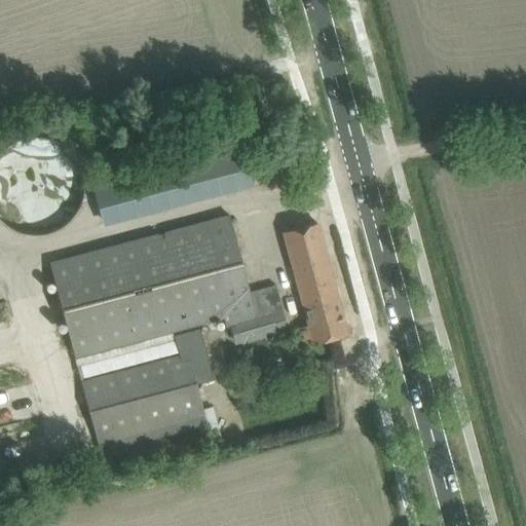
[(45,137),(35,136),(26,137),(16,140),(7,145),(0,151),(0,150),(0,221),(7,227),(16,232),(26,235),(35,236),(45,235),(54,232),(63,228),(71,221),(77,214),(81,204),(84,195),(85,186),(84,176),(81,166),(77,159),(71,151),(63,145),(54,140),(45,137)]
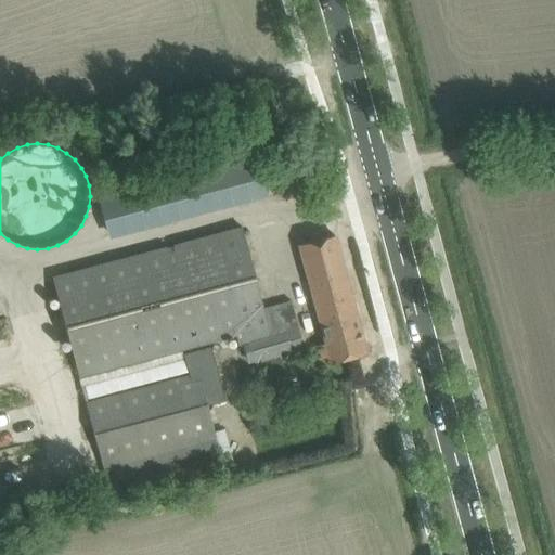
[(106,237),(267,194),(256,157),(97,201),(106,237)]
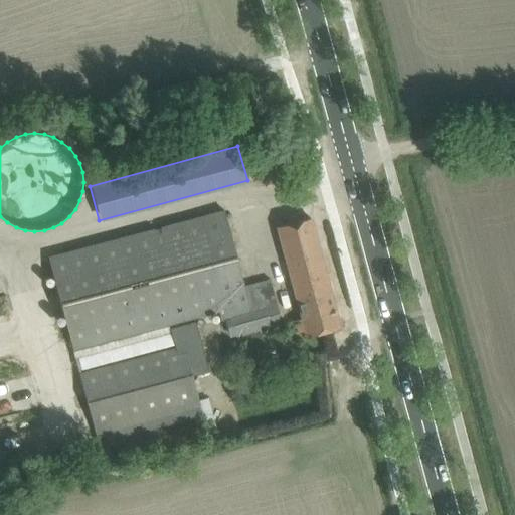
[(282,323),(277,305),(283,304),(281,296),(275,298),(270,279),(244,286),(224,211),(48,258),(72,348),(218,310),(221,322),(230,319),(234,335),(282,323)]
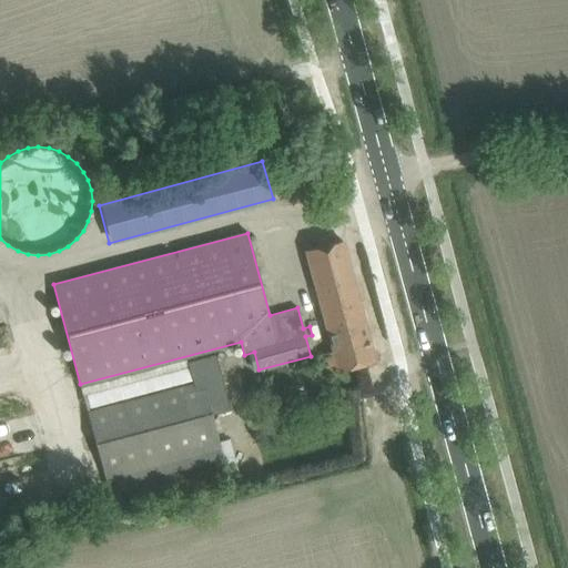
[(306,251),(333,351),(320,355),(324,372),(327,374),(375,361),(342,241),(306,251)]
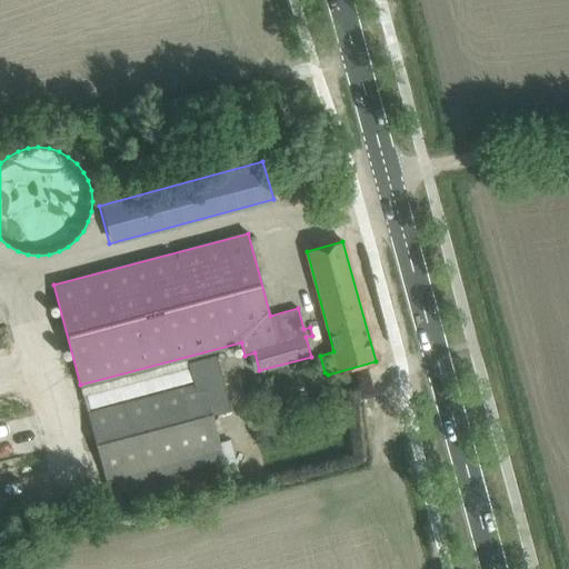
[(222,415),(231,412),(217,355),(188,362),(193,383),(87,412),(105,478),(109,492),(223,461),(225,460),(220,447),(212,417),(222,415)]
